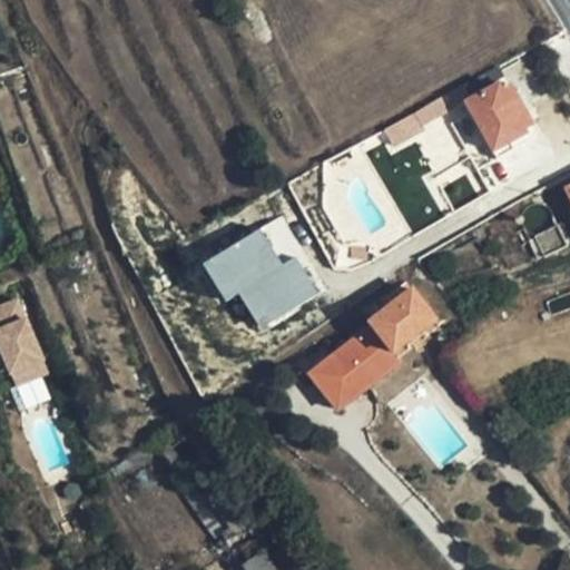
[(464,85),(443,97),(450,108),(455,105),(454,101),(469,92),(464,85)]
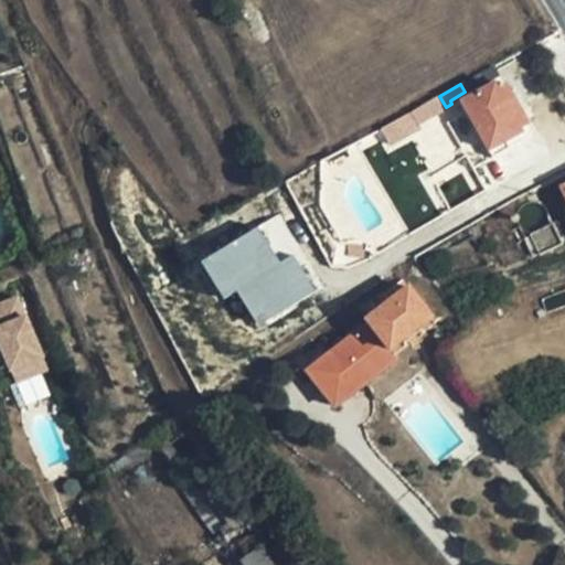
[(462,102),(489,149),(507,140),(521,131),(520,128),(529,124),(508,85),(499,89),(496,84),(462,102)]
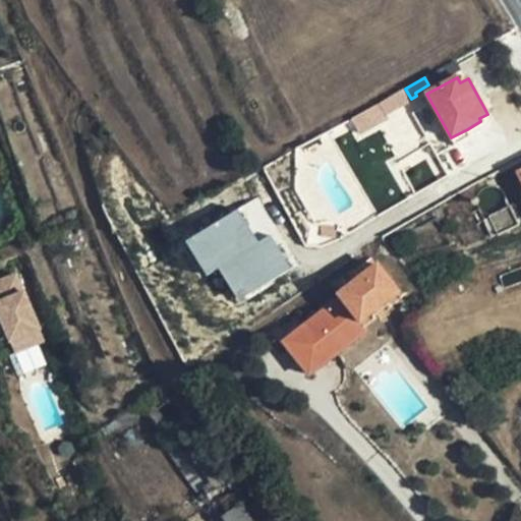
[(405,89),(389,98),(395,108),(411,99),(405,89)]
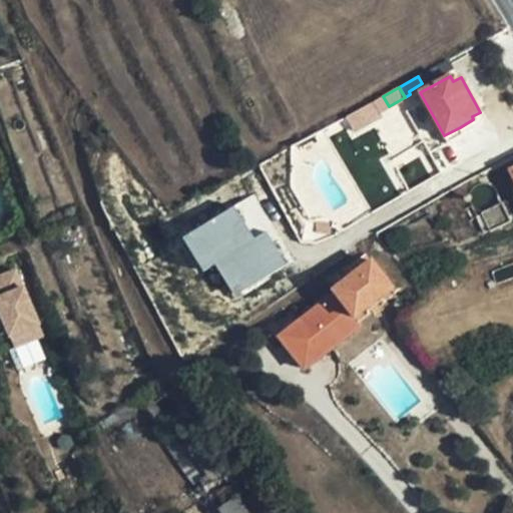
[(337,146),(355,134),(350,124),(331,134),(337,146)]
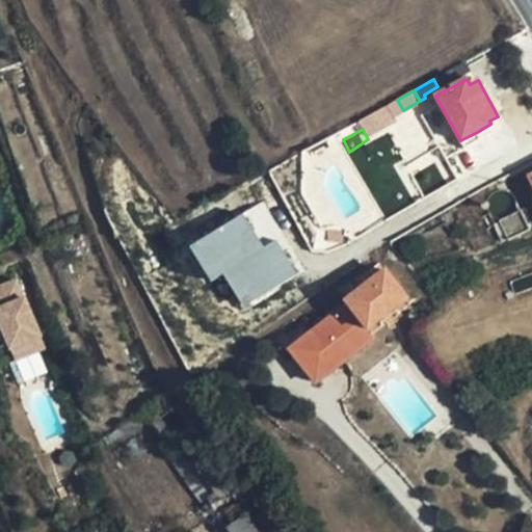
[(477,132),(460,140),(466,150),(481,140),(477,132)]
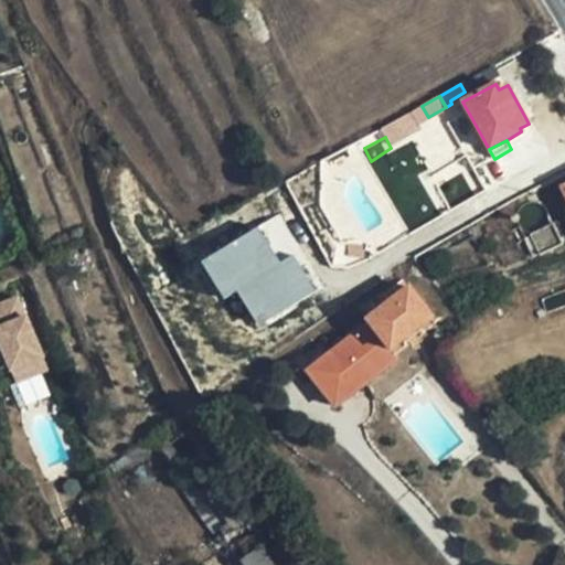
[(546,227),(532,233),(530,235),(541,255),(564,244),(554,224),(546,227)]
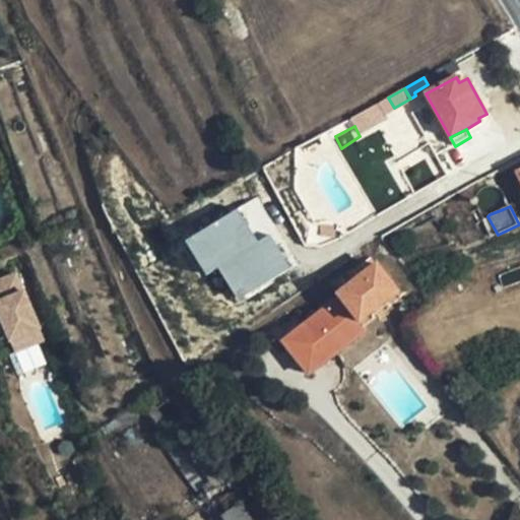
[(270,234),(258,241),(240,208),(185,239),(206,276),(220,268),(239,300),(291,270),(270,234)]
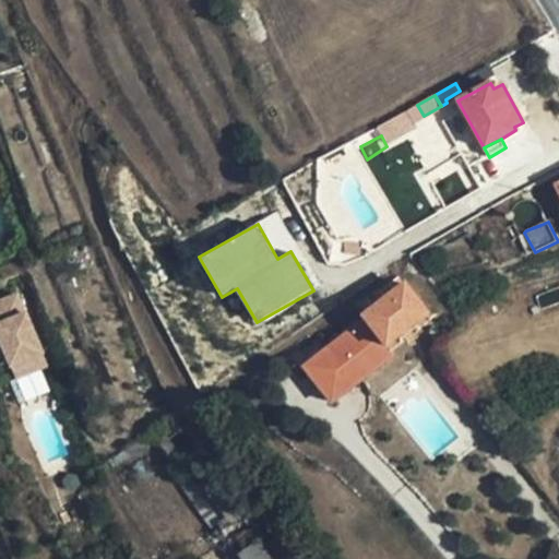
[(396,285),(391,277),(370,294),(377,301),(396,285)]
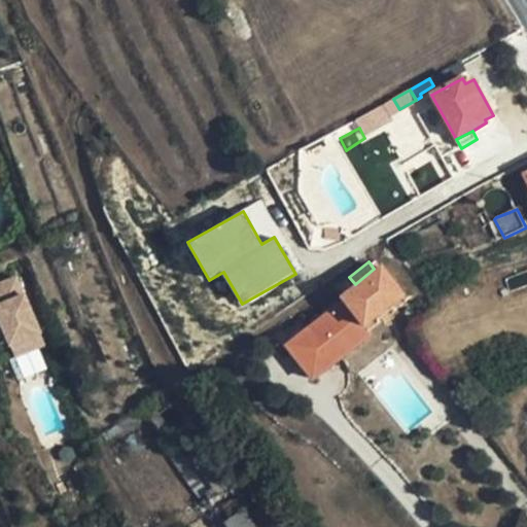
[(398,300),(374,269),(355,284),(331,303),(335,307),(275,353),(303,387),(336,361),(325,348),(352,328),(355,332),(398,300)]
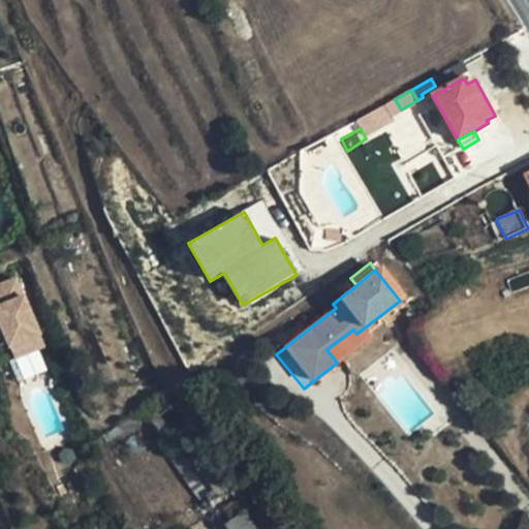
[(18,277),(0,284),(0,319),(9,341),(17,359),(48,345),(18,277)]
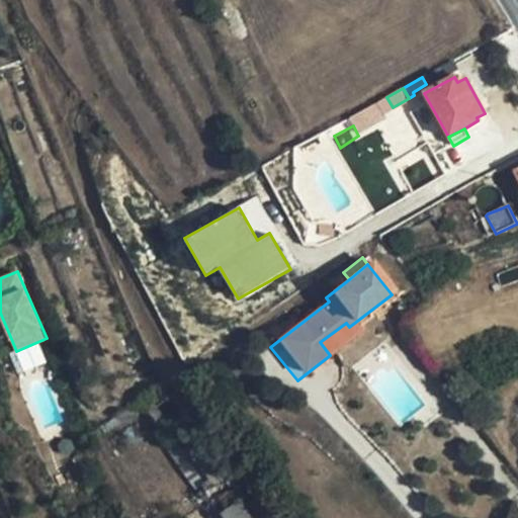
[(395,299),(392,294),(349,327),(353,332),(395,299)]
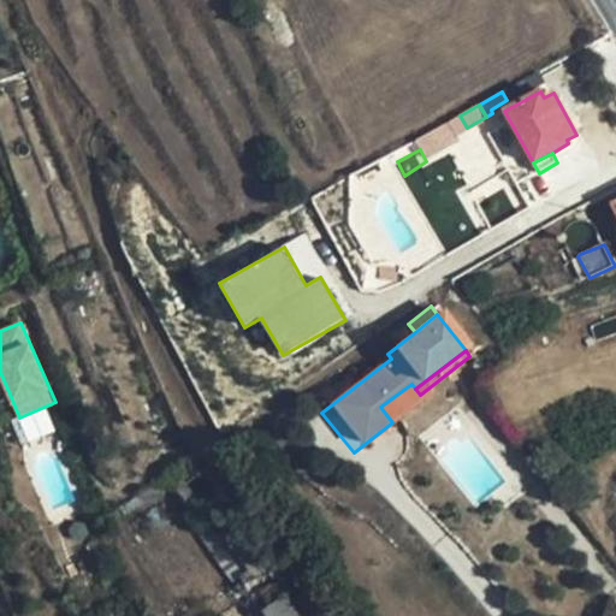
[(11,397),(0,372),(0,394),(3,401),(11,397)]
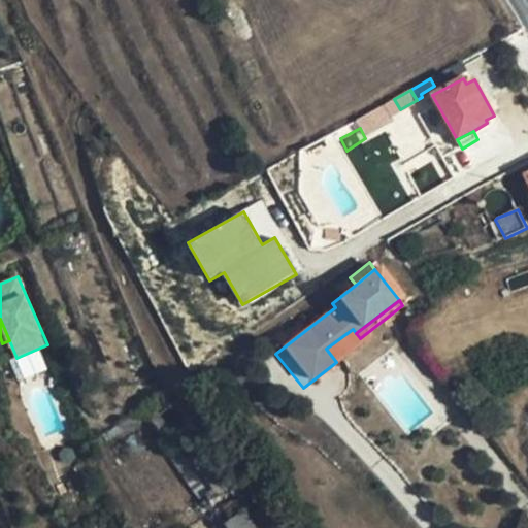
[(353,329),(326,349),(336,362),(363,341),(360,338),(356,333),(353,329)]
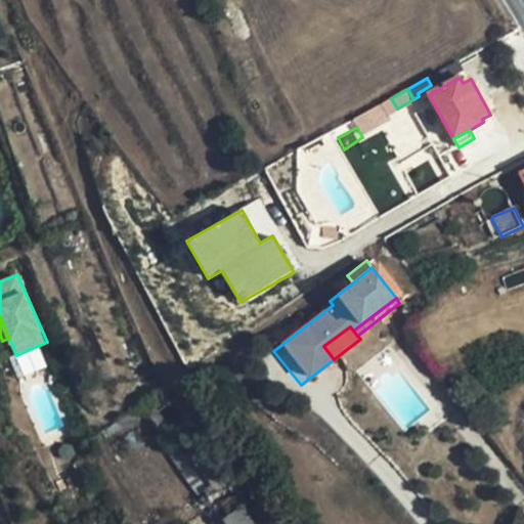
[(95,473),(89,457),(78,462),(84,477),(95,473)]
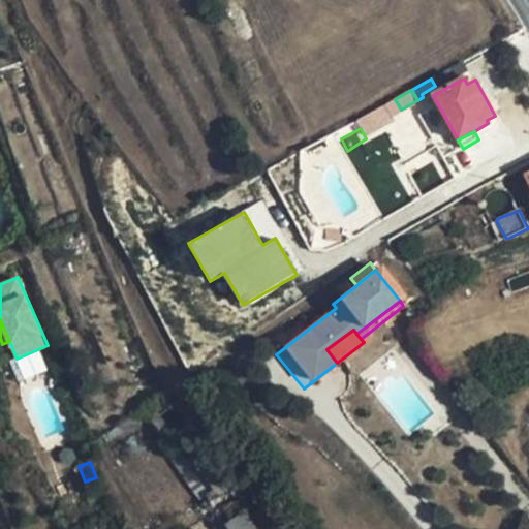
[(229,528),(259,528),(247,509),(226,524),(229,528)]
